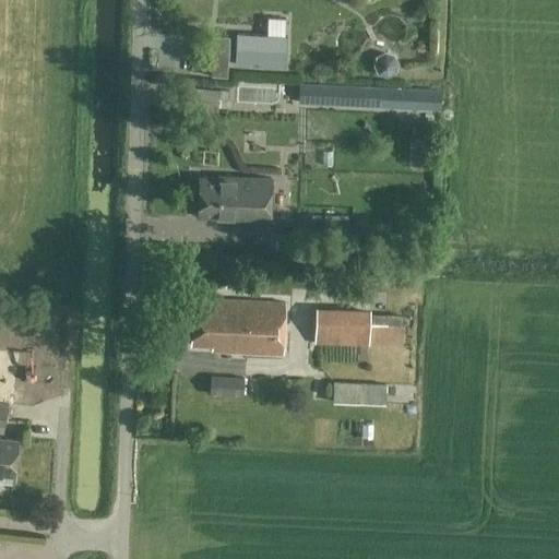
[(213,35),(210,76),(226,78),(229,36),(213,35)]
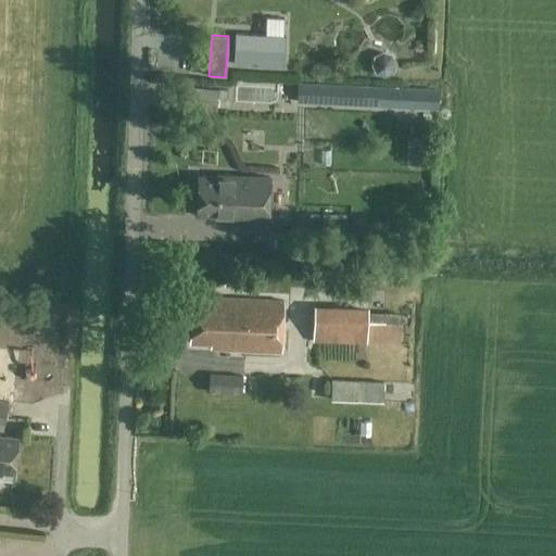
[(297,103),(373,106),(374,87),(298,84),(297,103)]
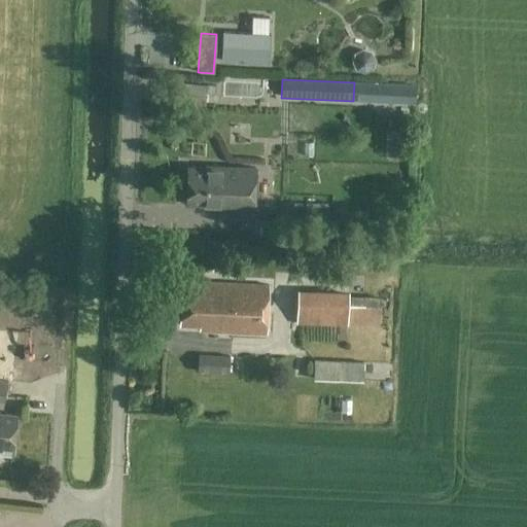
[(179,83),(178,103),(203,105),(204,85),(179,83)]
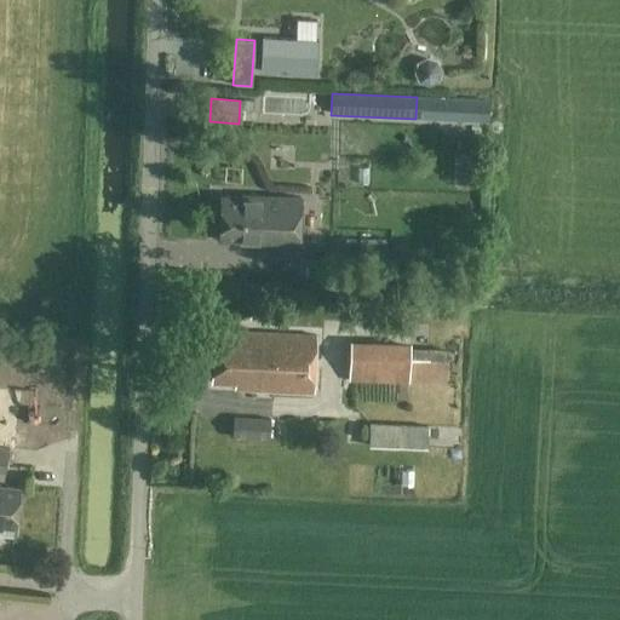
[(239,244),(298,246),(300,197),(241,195),(241,197),(220,196),(218,240),(239,241),(239,244)]
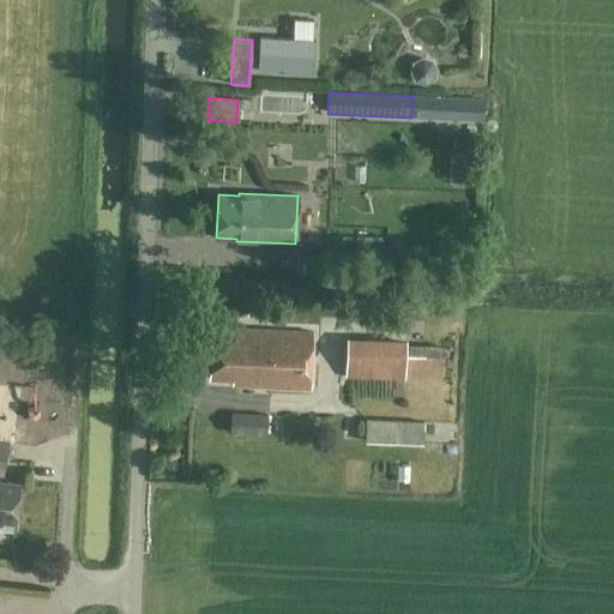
[(309,390),(312,332),(223,327),(222,332),(211,332),(209,379),(232,380),(230,385),(309,390)]
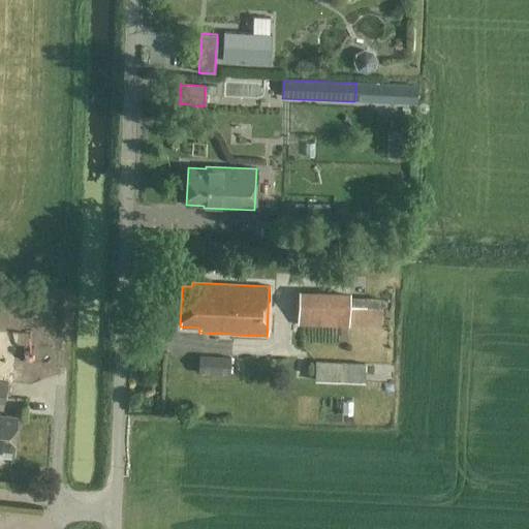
[(298,324),(348,327),(379,328),(380,299),(349,298),(349,296),(299,293),(298,324)]
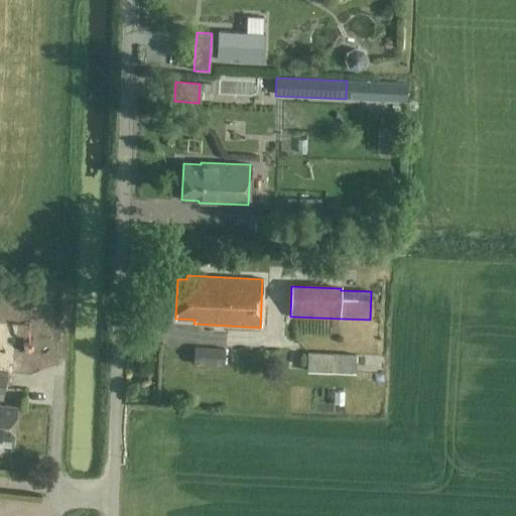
[(224,349),(192,347),(192,365),(223,367),(224,349)]
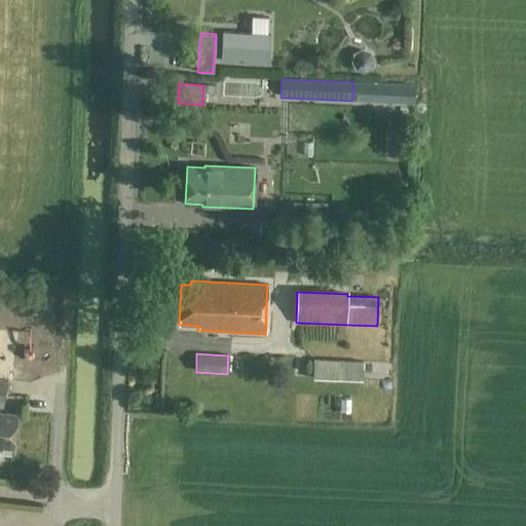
[(363,362),(312,360),(312,379),(363,381),(363,362)]
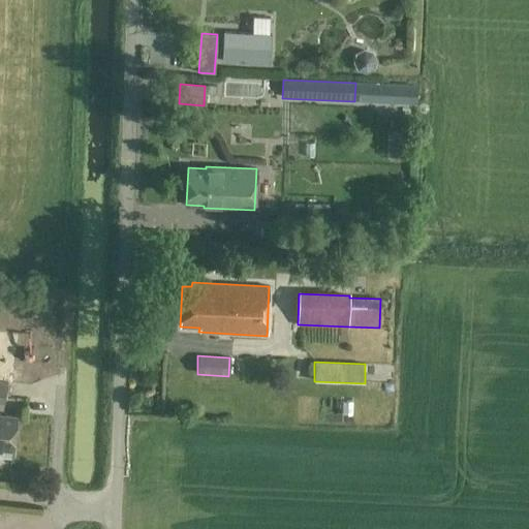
[(0,448),(11,450),(14,417),(0,415),(0,403),(3,404),(5,382),(0,382),(0,448)]
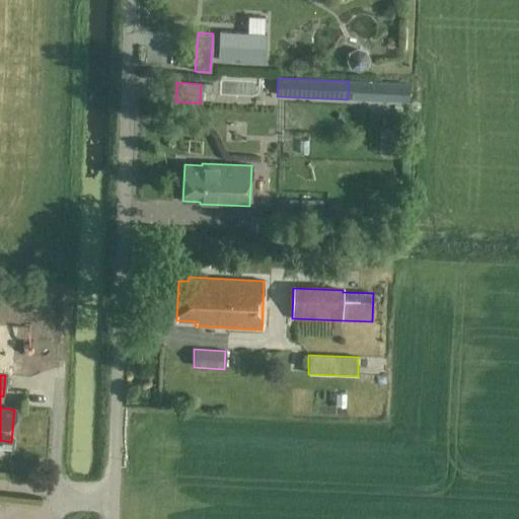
[(203,395),(204,405),(224,403),(224,394),(203,395)]
